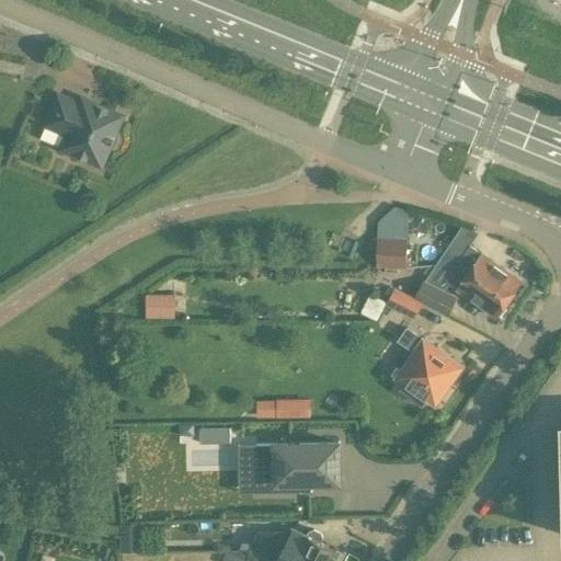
[(81,103),(59,93),(46,124),(68,134),(63,148),(103,165),(110,148),(114,146),(116,141),(117,139),(118,136),(117,132),(124,114),(83,98),(81,103)]
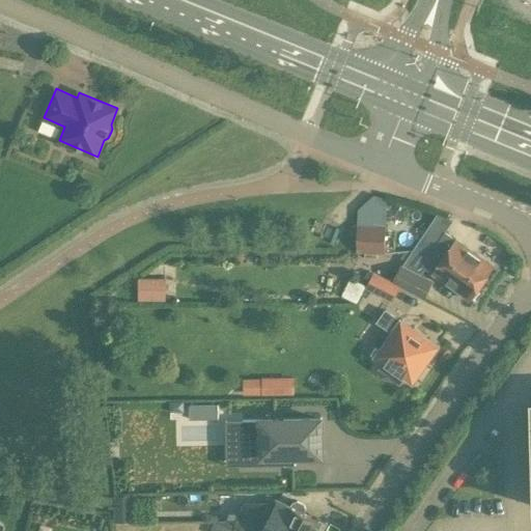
[(385,225),(357,225),(356,252),(385,253),(385,225)]
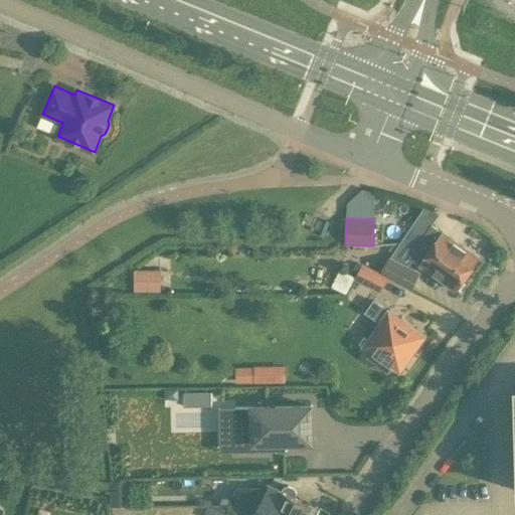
[(419,240),(467,276),(479,258),(442,231),(442,232),(431,224),(419,240)]
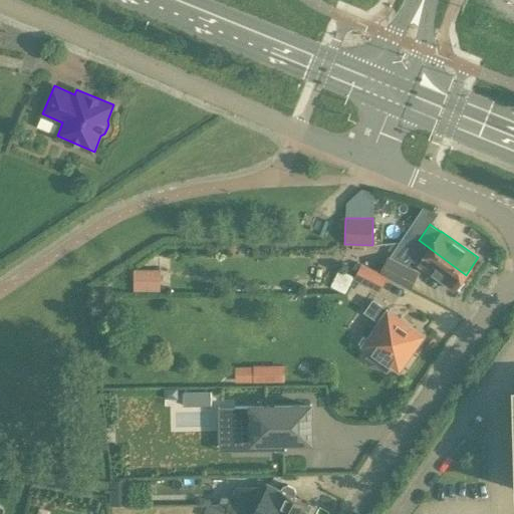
[(466,275),(419,240),(407,257),(455,291),(466,275)]
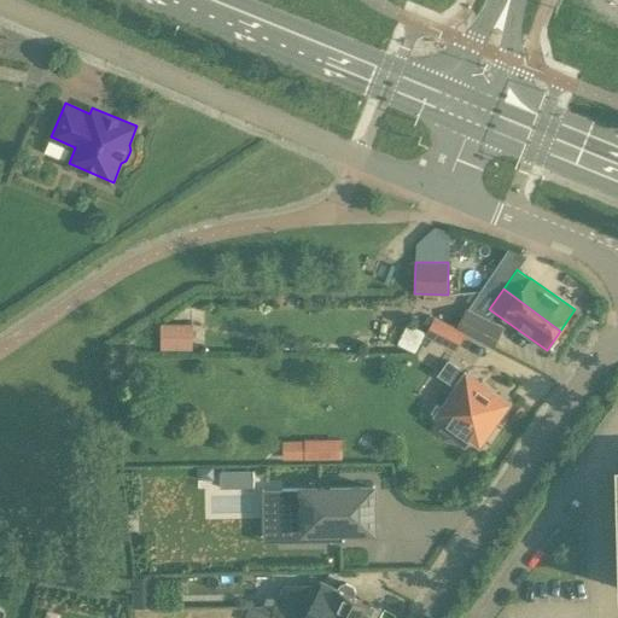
[(503,327),(466,308),(456,327),(455,328),(465,334),(493,348),(503,327)]
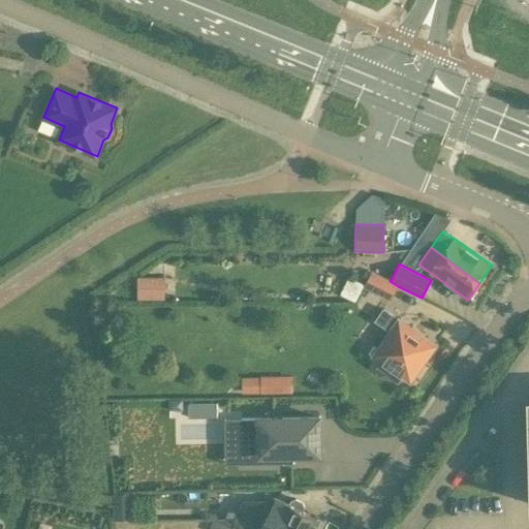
[(390,301),(398,286),(390,281),(391,280),(371,271),(363,287),(390,301)]
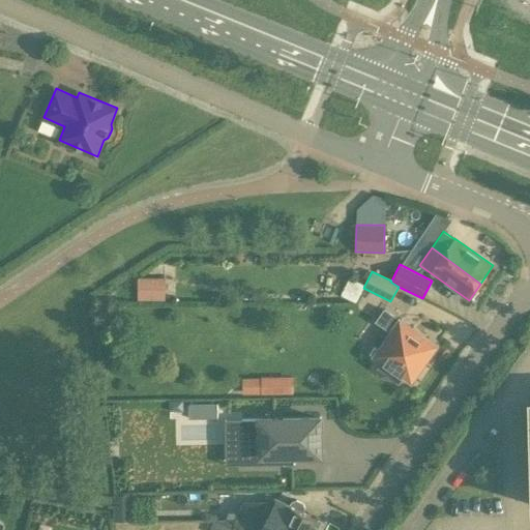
[(165,277),(137,277),(138,300),(165,300),(165,277)]
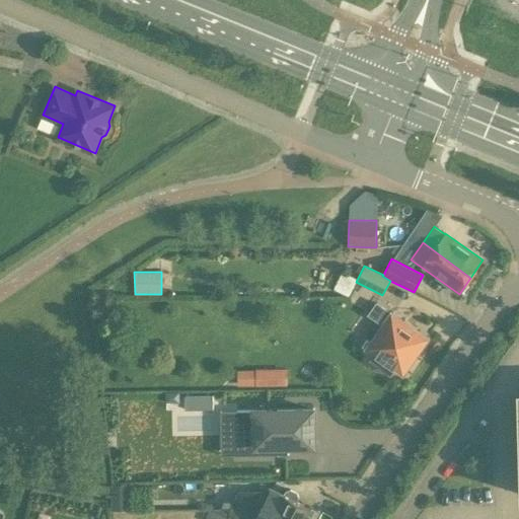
[(349,296),(357,279),(342,272),(334,289),(349,296)]
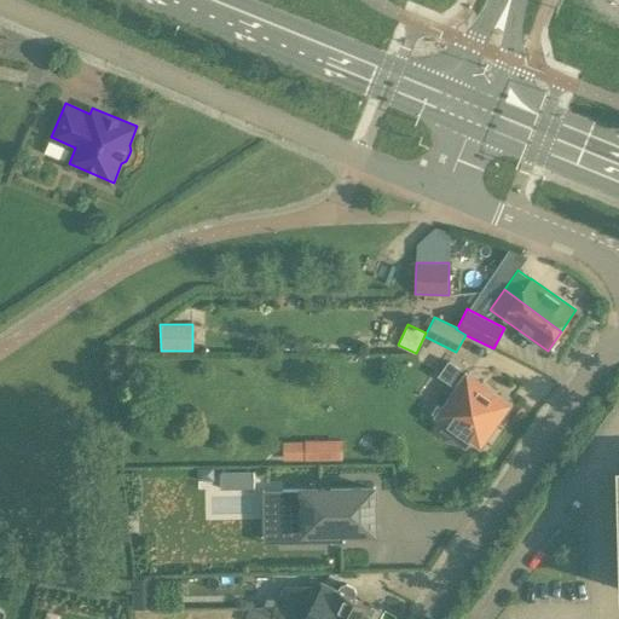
[(438,376),(456,388),(437,416),(480,446),(510,404),(449,360),(438,376)]
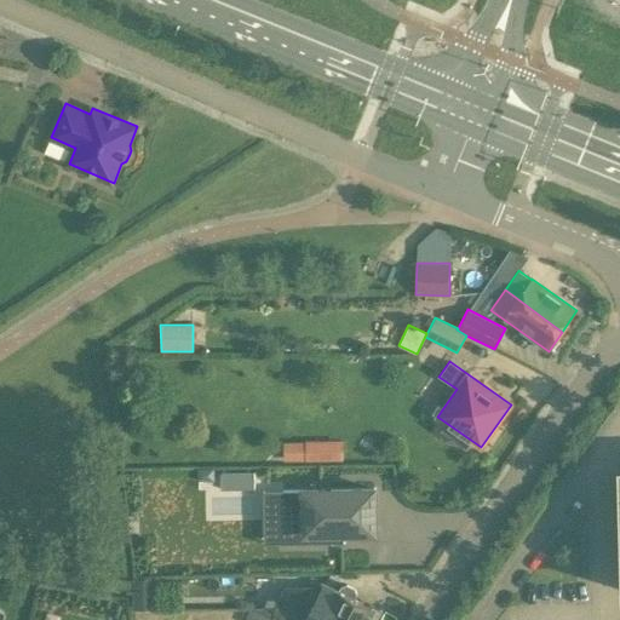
[(305,460),(342,460),(342,442),(305,442),(305,460)]
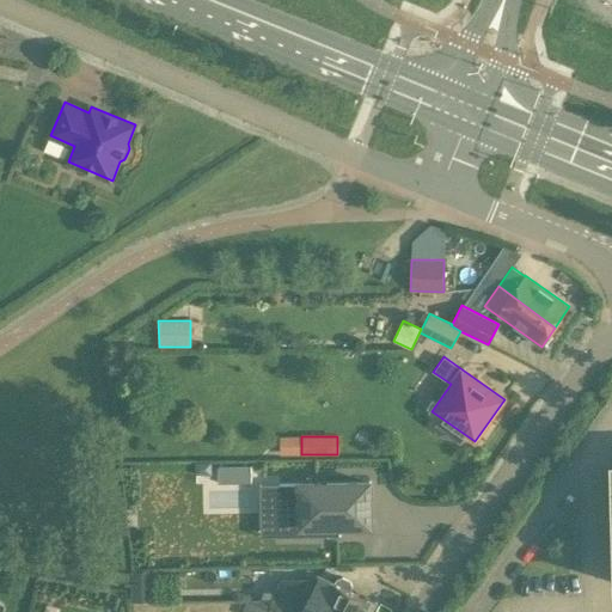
[(218,467),(218,483),(251,482),(251,466),(218,467)]
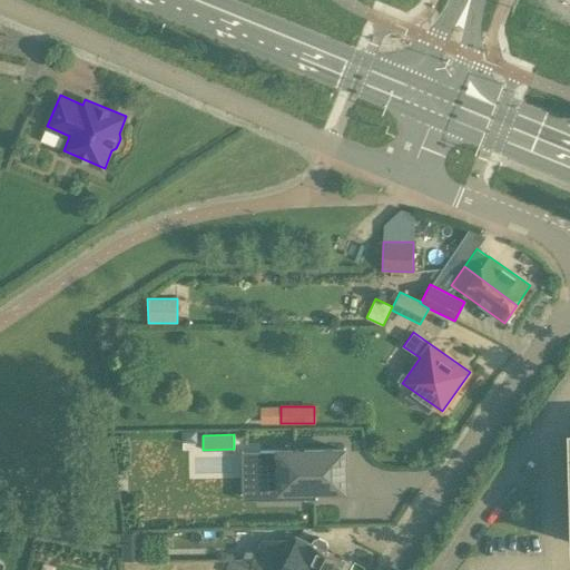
[(261,449),(261,498),(316,498),(316,489),(345,489),(345,449),(261,449)]
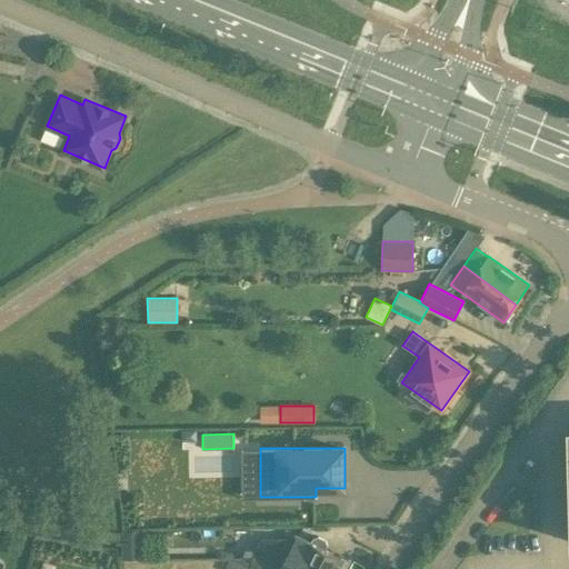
[(138,561),(138,553),(137,530),(122,530),(122,553),(122,561),(138,561)]
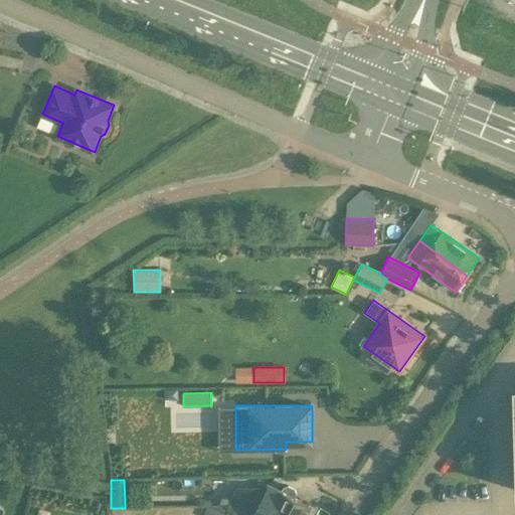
[(248,499),(280,514),(306,514),(312,505),(295,497),(296,494),(295,489),(288,486),(283,487),(282,490),(281,490),(280,491),(269,485),(264,495),(251,488),(249,493),(236,486),(231,497),(246,504),(248,499)]
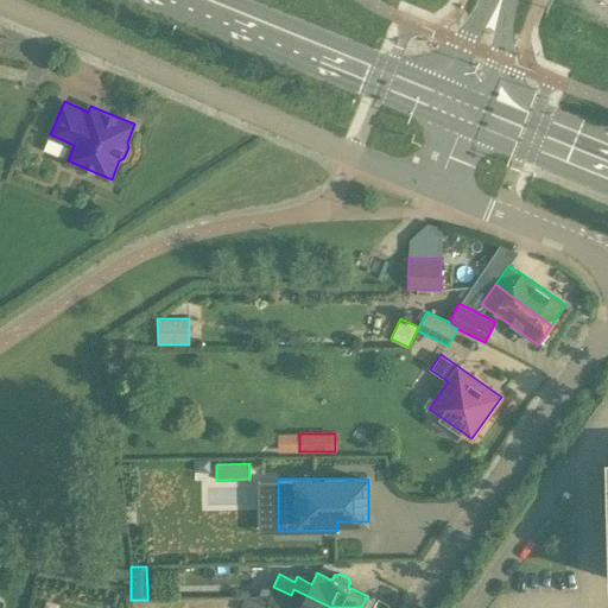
[(258,597),(268,597),(273,587),(261,587),(258,597)]
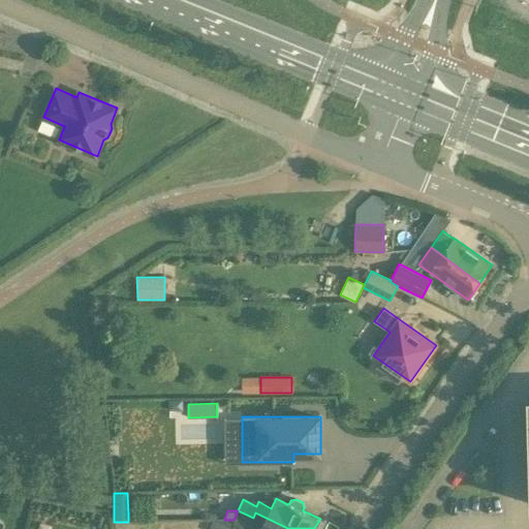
[(287,528),(255,512),(253,518),(238,510),(234,520),(235,520),(247,527),(248,524),(260,528),(287,528)]
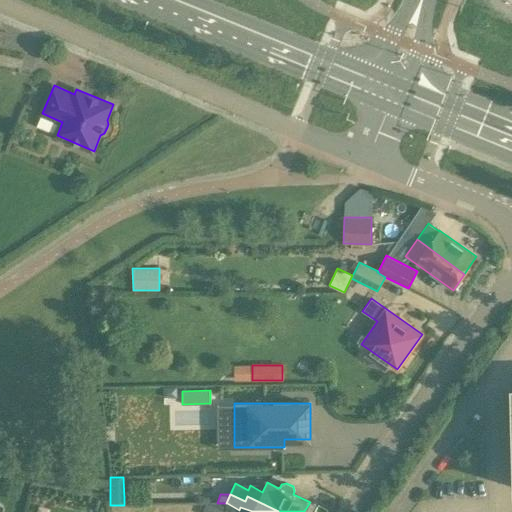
[(223,511),(224,510),(227,503),(226,503),(217,503),(206,503),(202,511),(223,511)]
